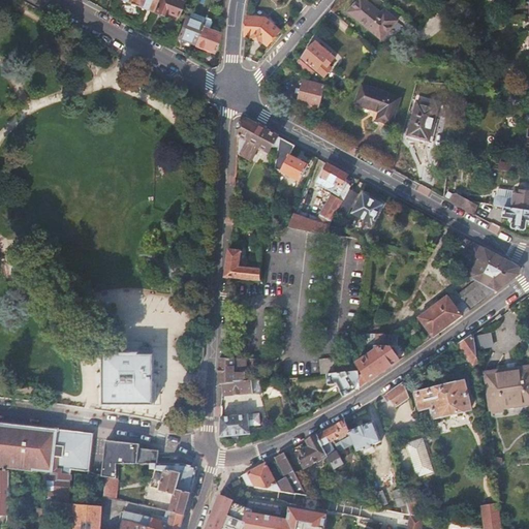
[(121,0),(152,12),(156,0),(121,0)]
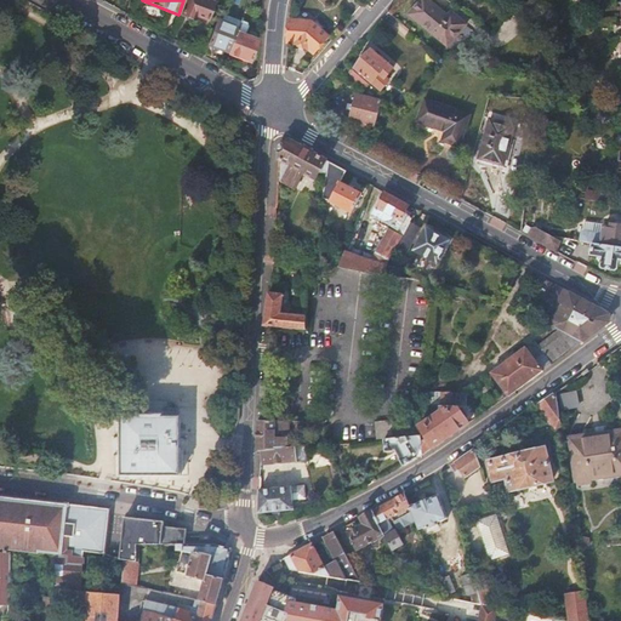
[(214,1),(210,0),(187,0),(182,13),(197,18),(198,16),(208,18),(214,1)]
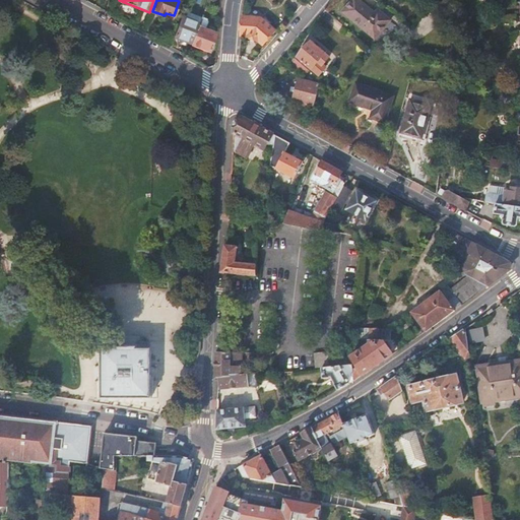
[(377,38),(391,19),(380,9),(376,13),(359,0),(353,0),(344,11),(377,38)]
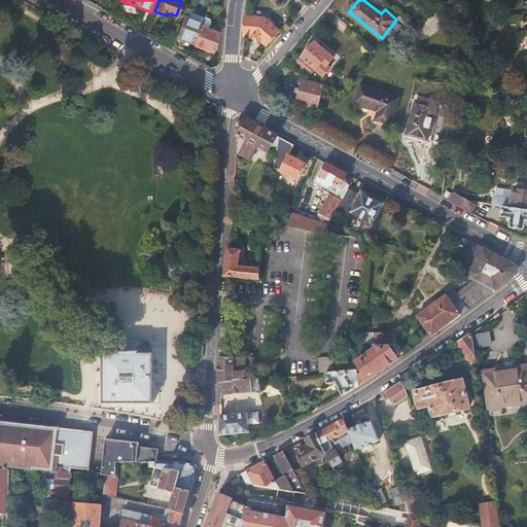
[(187,43),(194,45),(200,27),(202,23),(203,19),(188,12),(186,18),(185,16),(177,37),(187,41),(187,43)]
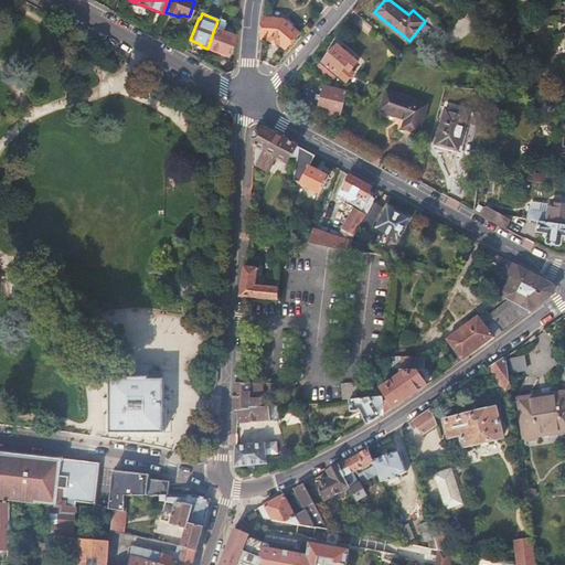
[(284,19),(264,18),(262,39),(276,39),(286,49),(299,33),(284,19)]
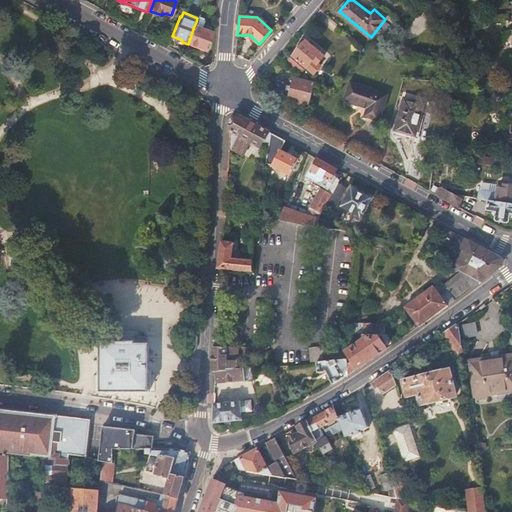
[(194,26),(188,44),(207,51),(213,35),(211,33),(194,26)]
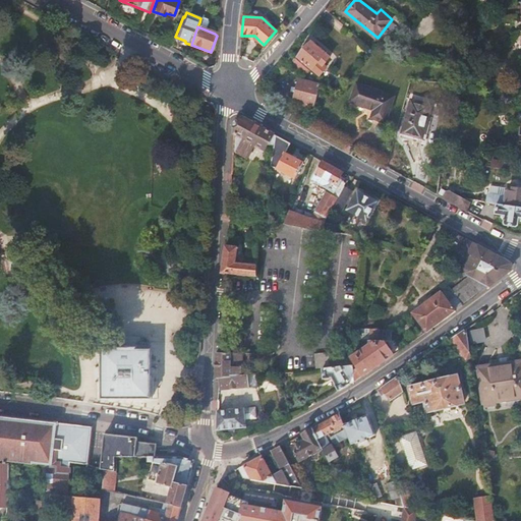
[(310,45),(306,49),(299,57),(326,79),(333,71),(325,64),(331,57),(312,42),(310,45)]
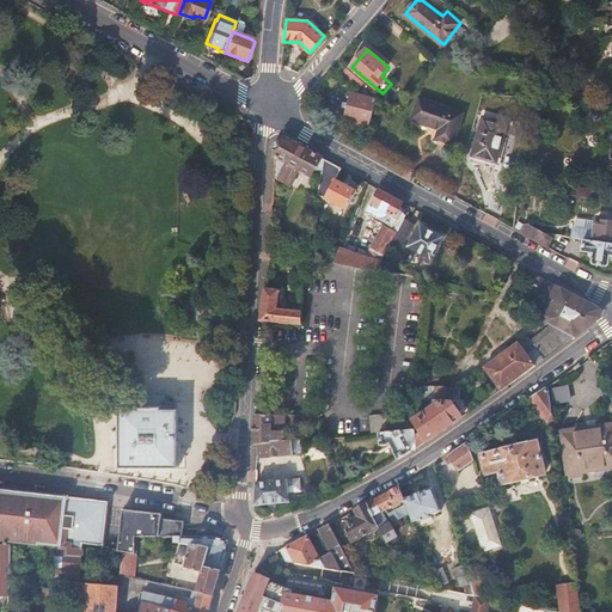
[(355,86),(361,80),(344,66),(340,72),(355,86)]
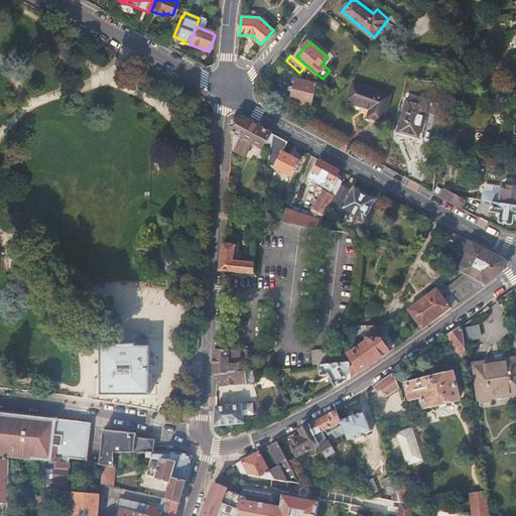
[(312,105),(317,84),(297,79),(291,100),(312,105)]
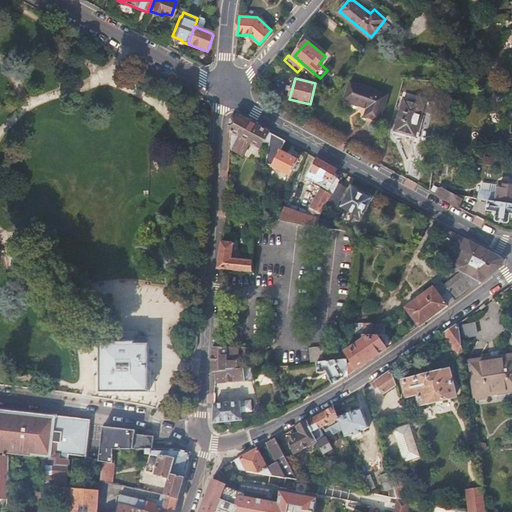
[(352,82),(345,99),(370,108),(367,117),(380,121),(389,95),(352,82)]
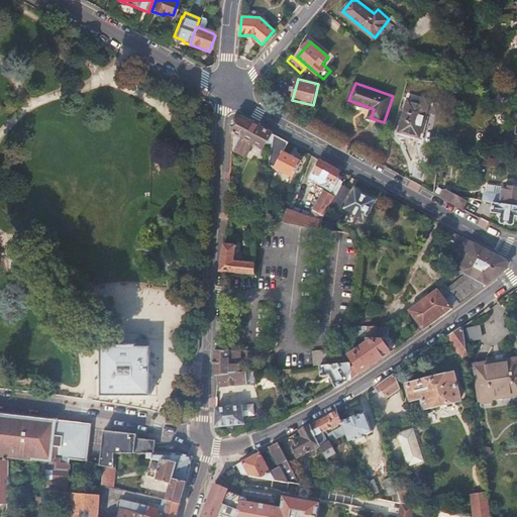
[(408,102),(399,136),(418,142),(428,106),(417,103),(416,104),(408,102)]
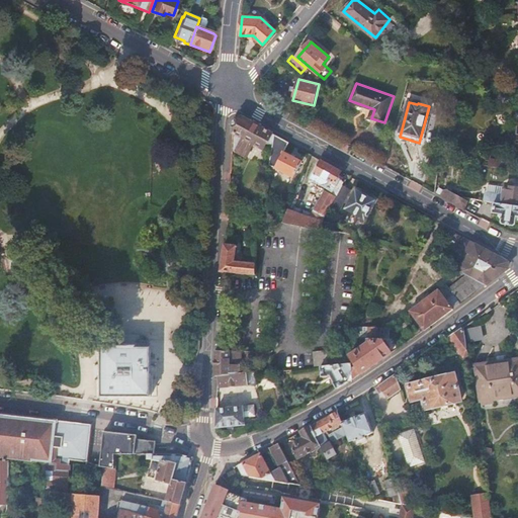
[(238,115),(235,117),(233,151),(247,159),(255,145),(264,150),(266,148),(272,152),(275,135),(261,126),(242,116),(238,115)]
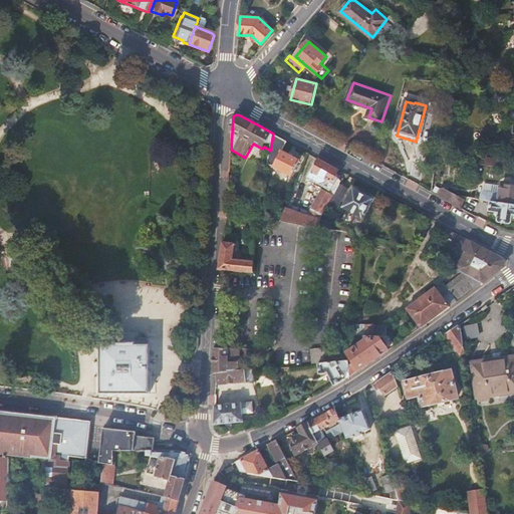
[(288,142),(273,134),(270,151),(268,164),(291,176),(300,162),(283,152),(288,142)]
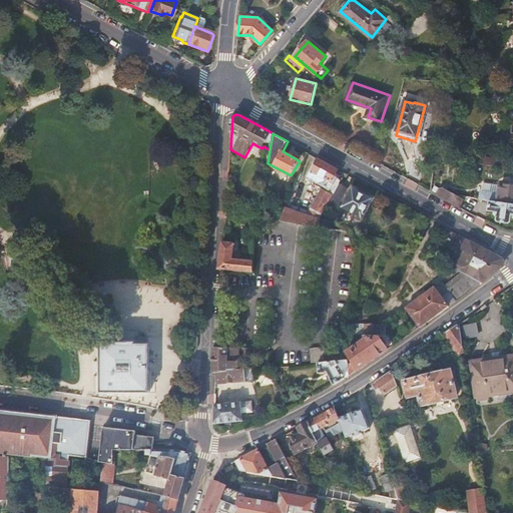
[(492,157),(484,155),(483,164),(504,168),(506,157),(493,155),(492,157)]
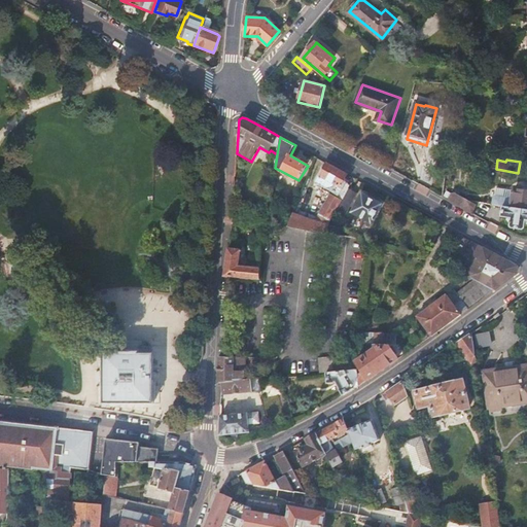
[(341,185),(348,174),(338,169),(327,163),(318,181),(328,186),(335,183),(336,182),(341,185)]
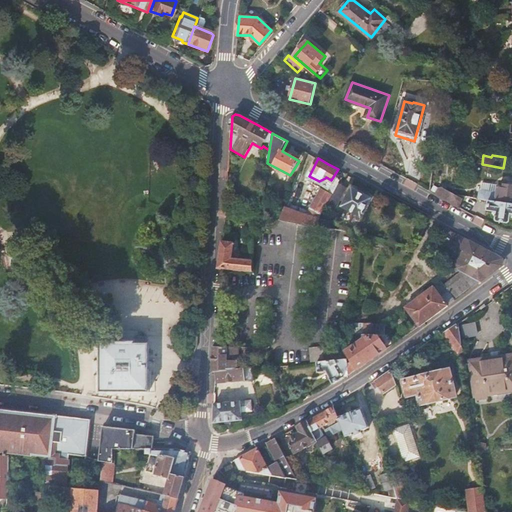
[(285,206),(279,220),(315,226),(330,199),(337,185),(330,181),(329,183),(326,182),(325,185),(324,184),(310,211),(308,210),(309,207),(303,206),(302,209),(299,208),(300,205),(291,204),(290,207),(285,206)]
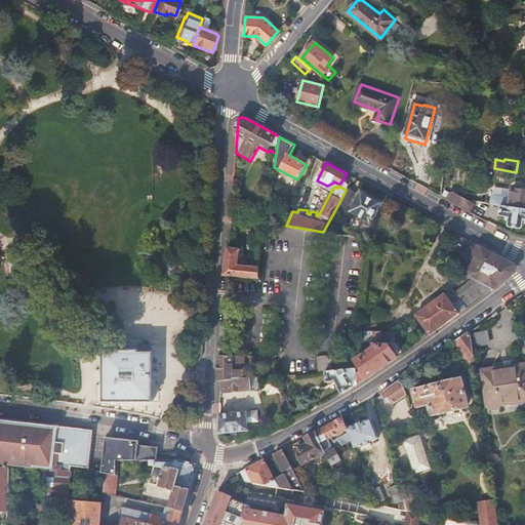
[(355,190),(348,186),(346,190),(338,204),(346,207),(355,190)]
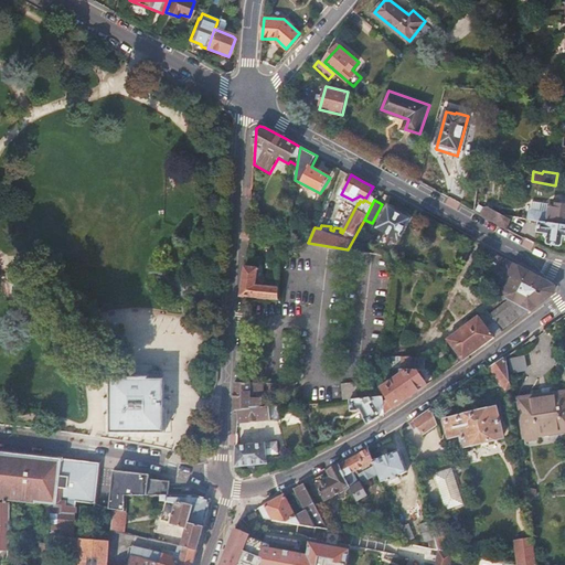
[(531,219),(540,221),(564,224),(564,204),(557,204),(557,206),(533,203),(531,219)]
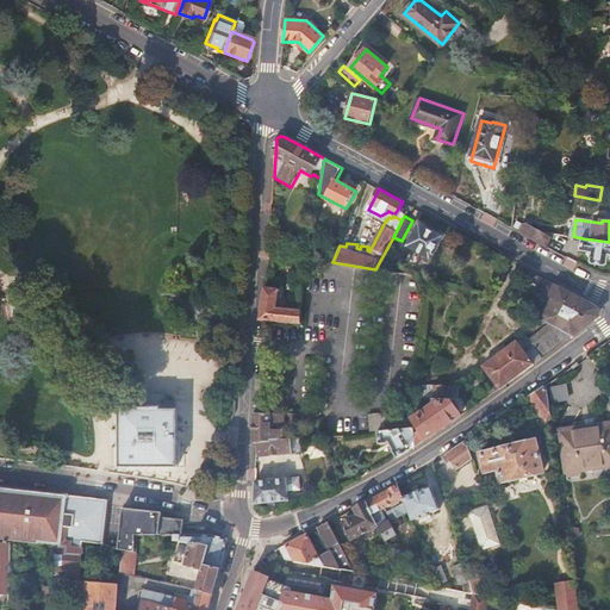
[(442,235),(419,223),(408,246),(431,256),(442,235)]
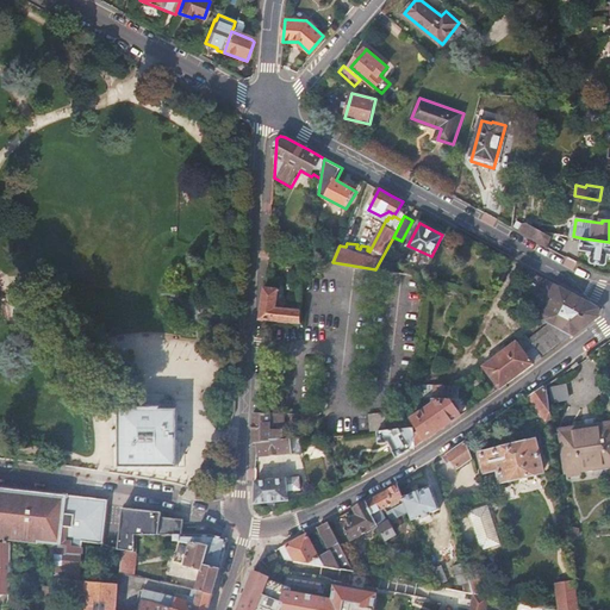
[(518,231),(547,247),(552,237),(542,231),(528,223),(522,224),(518,231)]
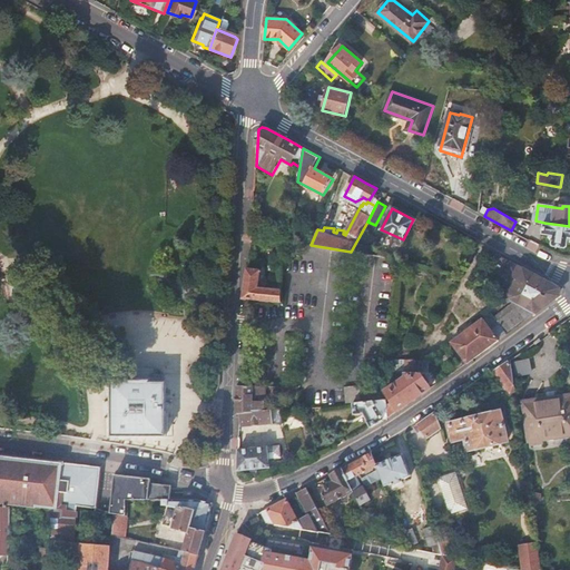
[(569,226),(544,223),(543,235),(551,235),(553,238),(551,244),(554,247),(566,248),(568,247),(568,241),(569,239),(569,226)]
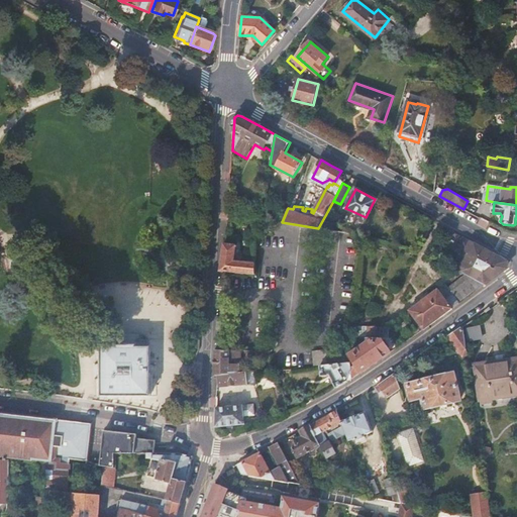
[(468,275),(485,285),(507,268),(507,261),(479,245),(463,237),(457,249),(464,254),(461,259),(464,261),(460,271),(468,275)]
